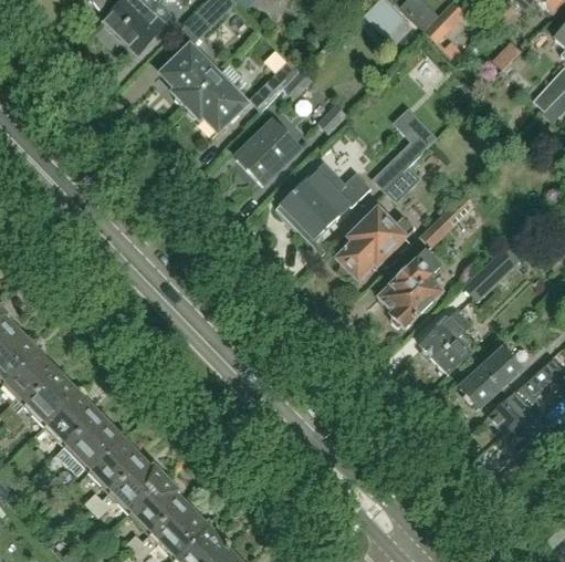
[(89,0),(98,9),(107,0),(89,0)]
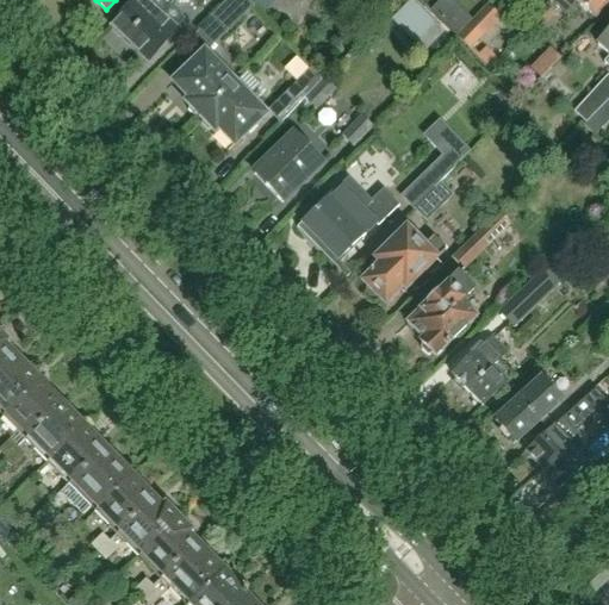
[(131,0),(111,23),(149,60),(153,55),(149,51),(176,24),(180,27),(181,26),(179,24),(186,17),(171,1),(172,0),(131,0)]
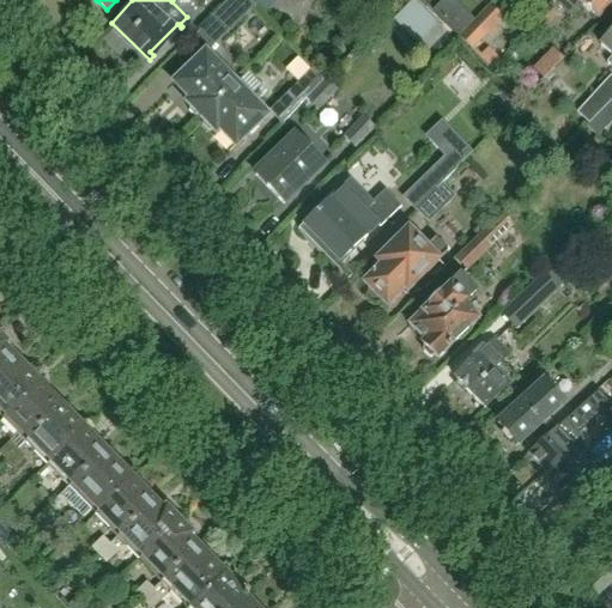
[(223,35),(254,2),(252,0),(226,0),(197,32),(199,35),(211,47),(223,35)]
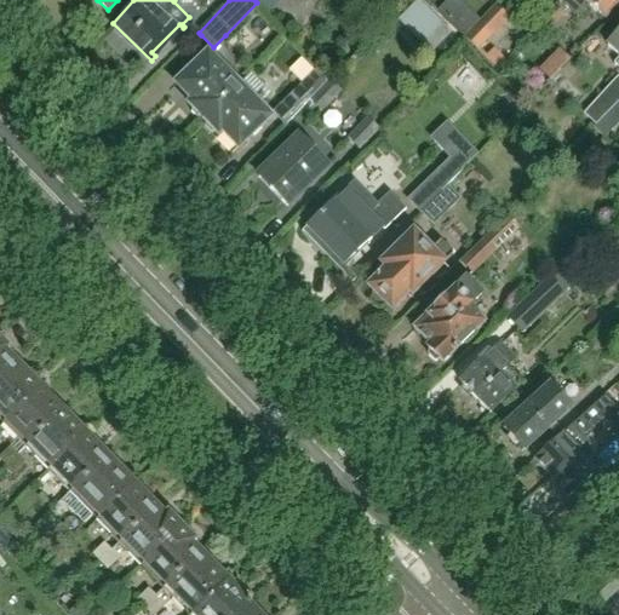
[(254,0),(257,3),(268,12),(280,0),(254,0)]
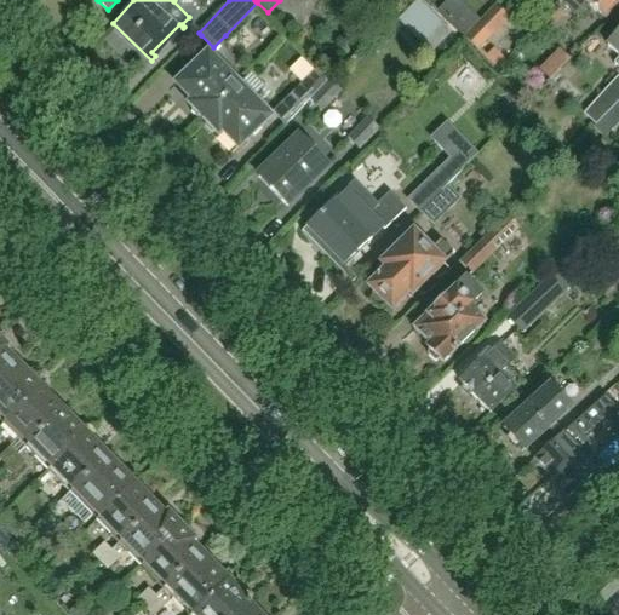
[(561,0),(579,16),(590,3),(603,13),(614,0),(561,0)]
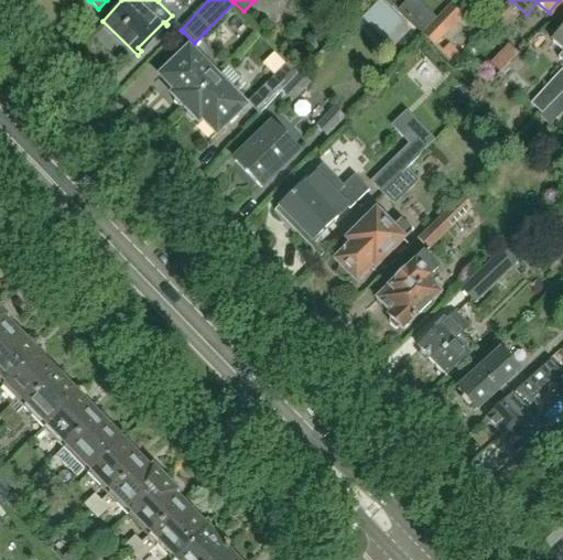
[(493,28),(511,8),(504,1),(486,22),(493,28)]
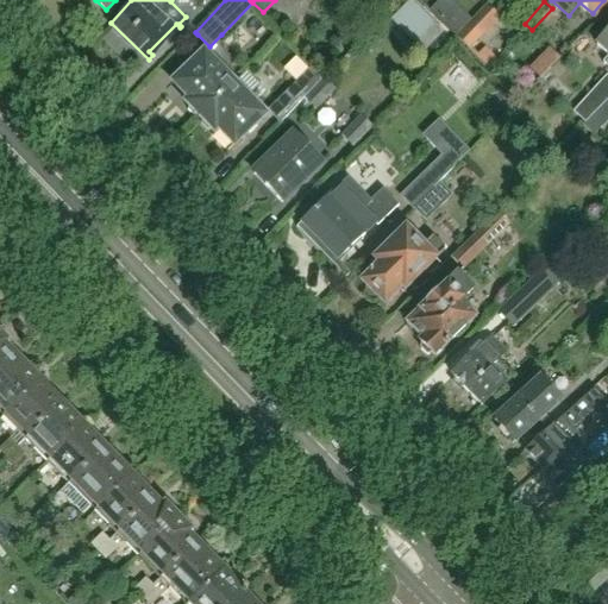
[(419,54),(439,32),(406,2),(387,24),(419,54)]
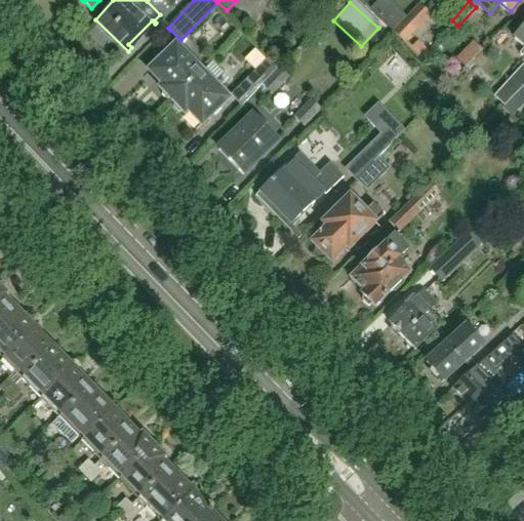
[(413,30),(430,13),(418,3),(394,30),(404,40),(413,30)]
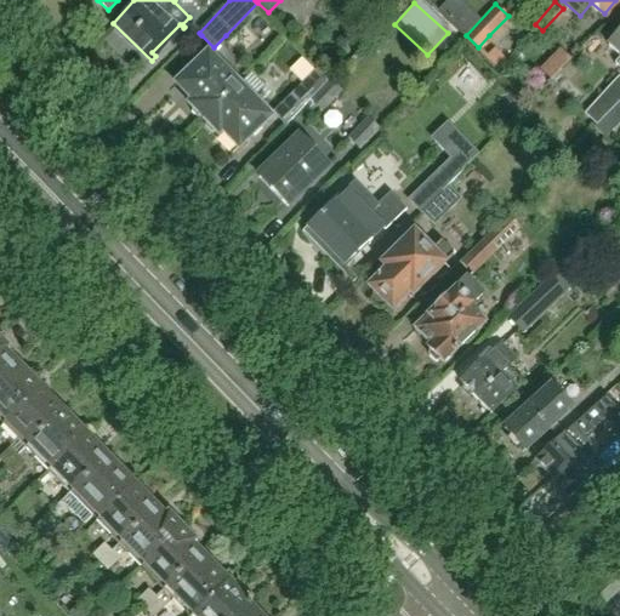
[(619,28),(608,41),(619,51),(619,55),(615,61),(619,64),(619,28)]
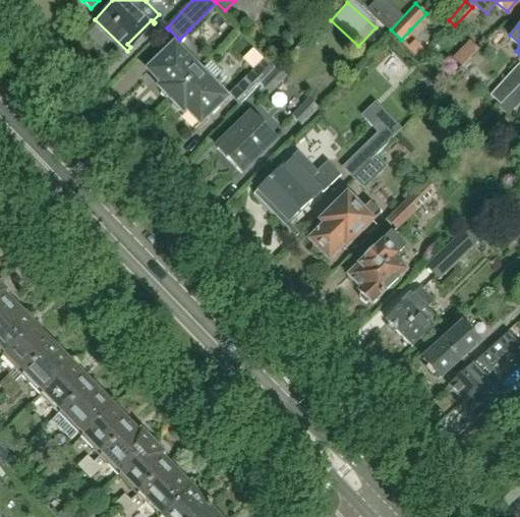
[(469,37),(452,55),(462,64),(479,47),(469,37)]
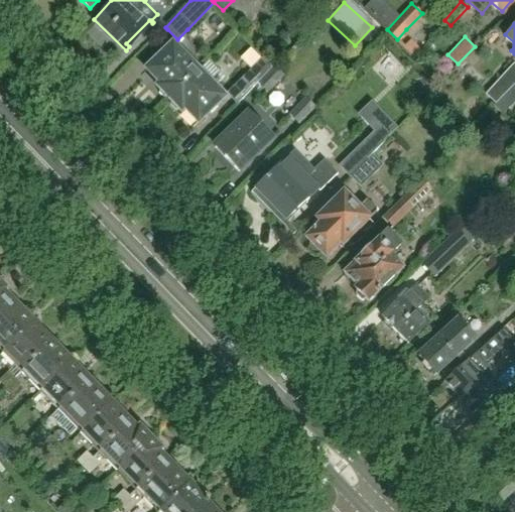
[(169,97),(199,68),(173,41),(147,68),(160,81),(157,84),(159,87),(159,90),(163,95),(167,95),(169,97)]
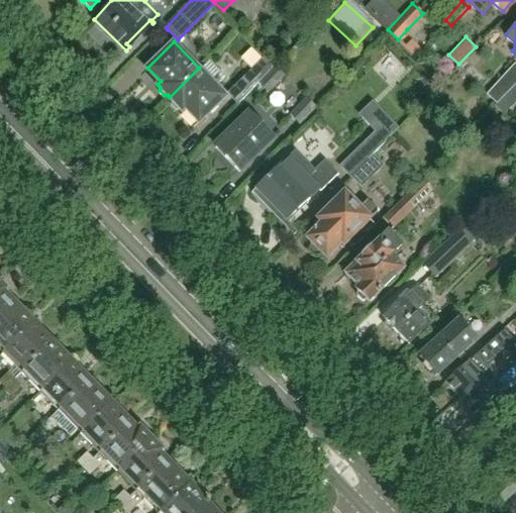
[(238,102),(253,87),(259,82),(259,81),(274,65),(264,56),(227,92),(238,102)]
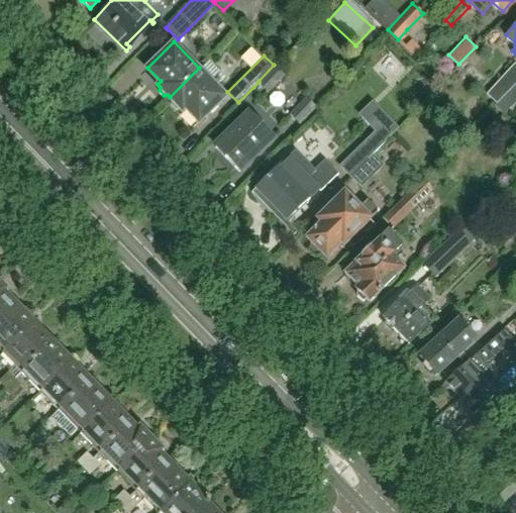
[(182,109),(185,106),(199,120),(225,95),(214,84),(223,75),(208,60),(199,68),(170,97),(172,99),(172,102),(176,107),(180,107),(182,109)]
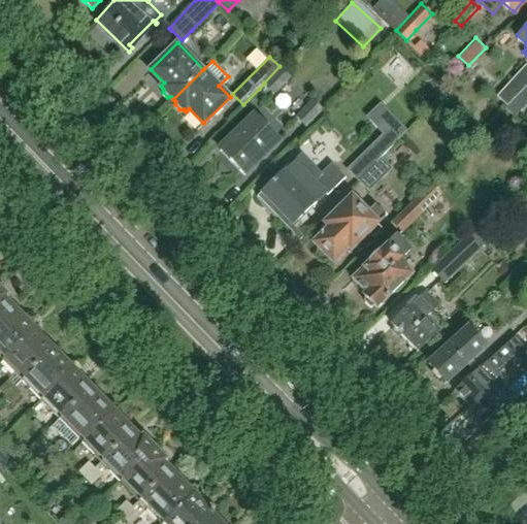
[(507,103),(526,82),(526,63),(497,94),(507,103)]
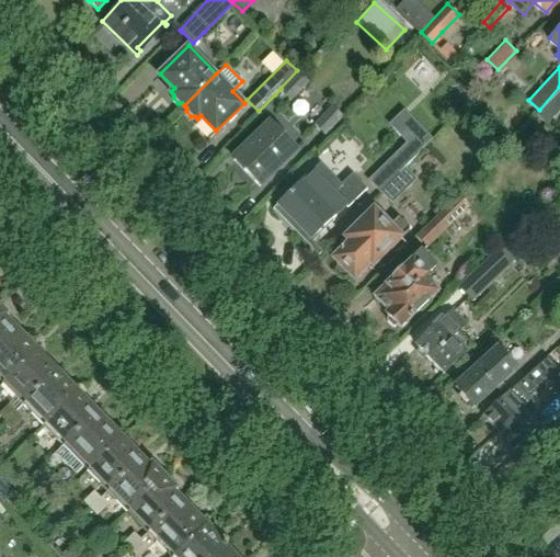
[(281,89),(290,98),(309,80),(298,70),(297,71),(297,70),(281,88),(281,89)]
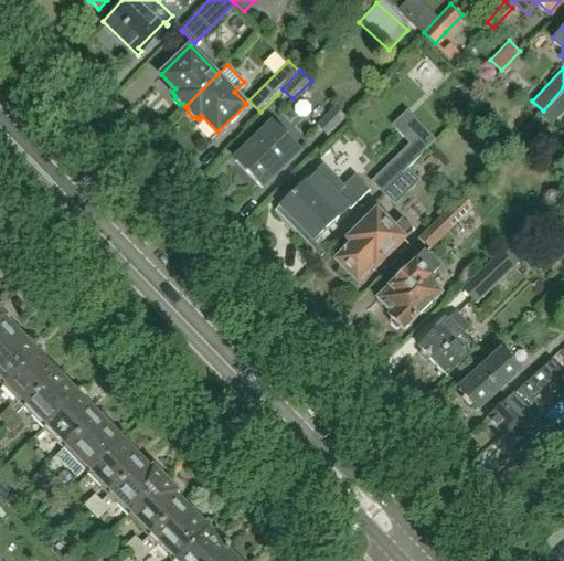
[(551,123),(563,108),(563,92),(542,115),(551,123)]
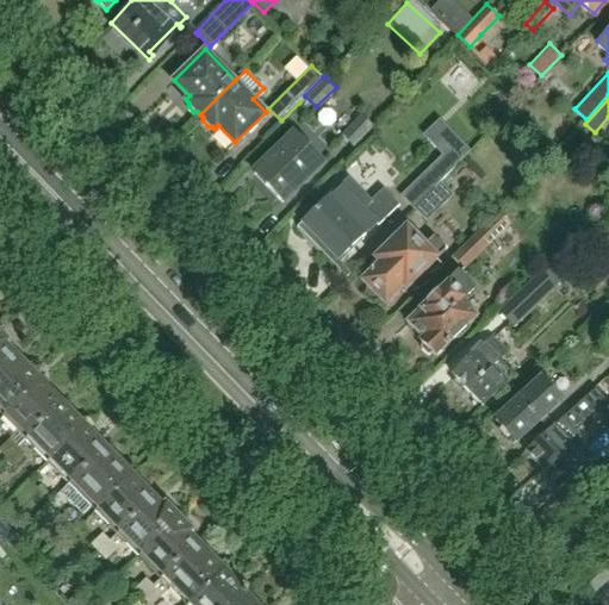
[(362,113),(342,132),(354,144),(373,124),(362,113)]
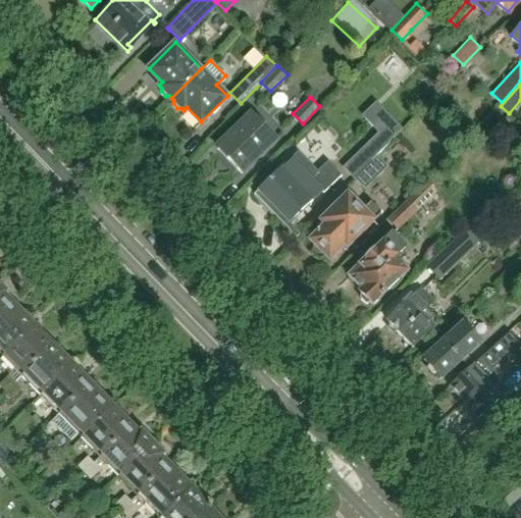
[(242,170),(275,138),(251,112),(217,146),(242,170)]
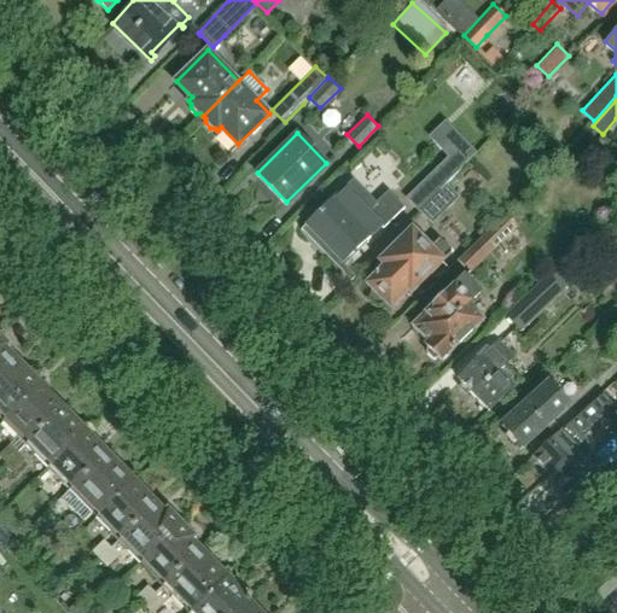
[(428,176),(408,194),(421,208),(447,182),(454,175),(442,162),(429,175),(428,176)]
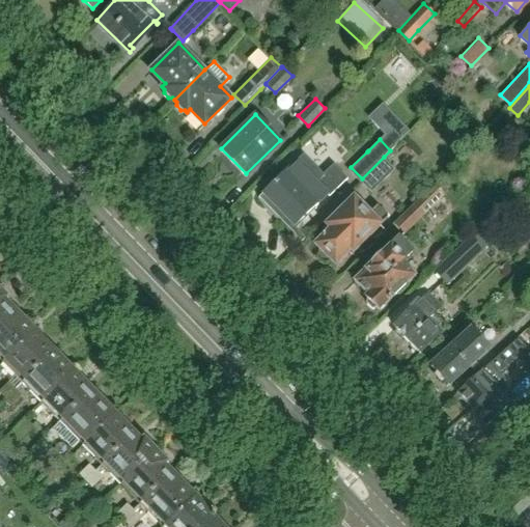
[(304,151),(262,192),(283,213),(280,216),(291,227),(314,205),(329,192),(330,192),(347,174),(335,162),(324,172),(304,151)]
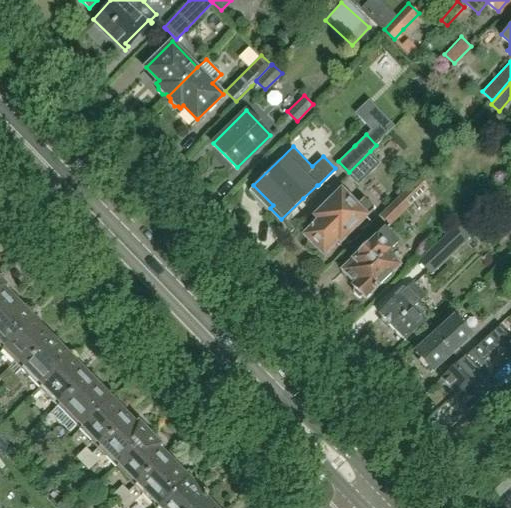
[(359,184),(381,162),(370,151),(349,172),(350,173),(349,174),(359,184)]
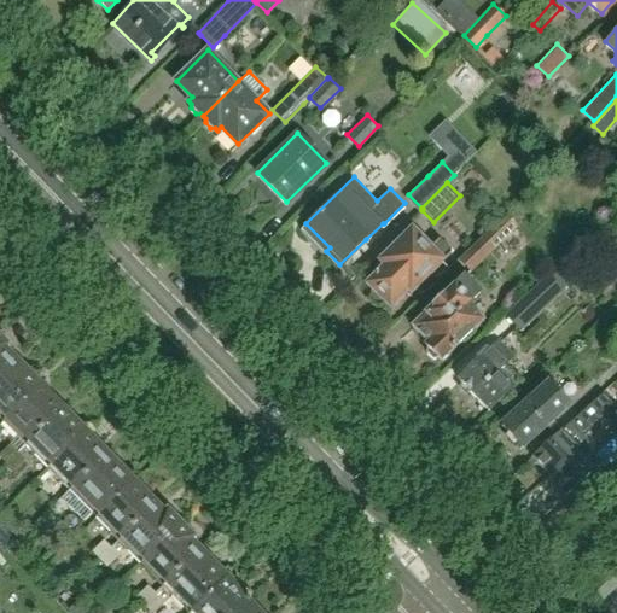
[(506,211),(459,258),(471,270),(518,225),(506,211)]
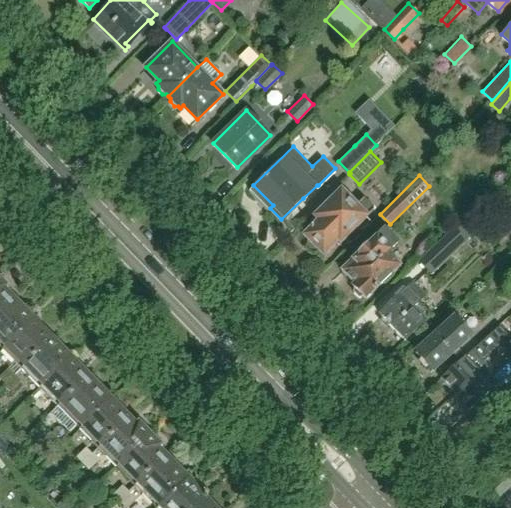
[(340,242),(366,216),(365,215),(373,207),(363,196),(357,202),(342,187),(313,215),(317,219),(313,224),(312,224),(307,228),(308,229),(303,234),(307,239),(305,245),(312,252),(318,250),(322,254),(337,239),(340,242)]
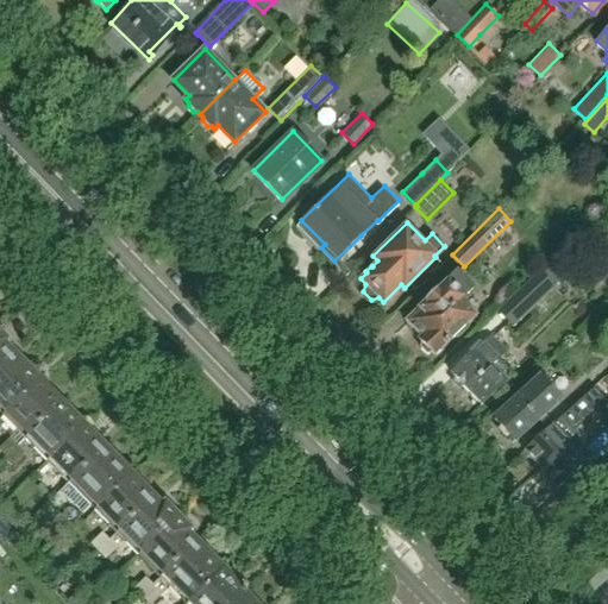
[(531,306),(553,284),(538,269),(515,290),(531,306)]
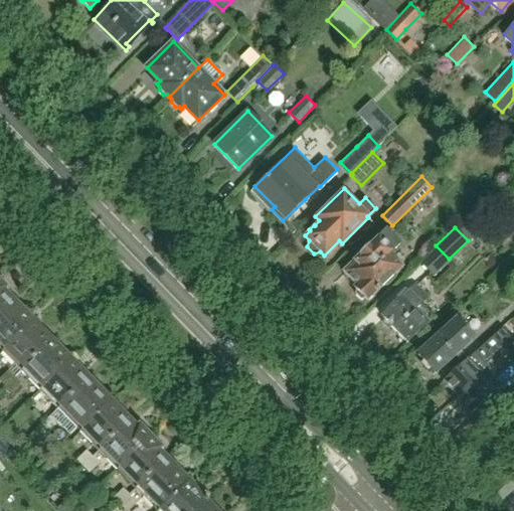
[(367,300),(402,265),(390,252),(400,243),(386,228),(351,263),(351,262),(346,267),(346,268),(343,271),(356,284),(354,286),(356,288),(356,292),(361,298),(364,297),(367,300)]
